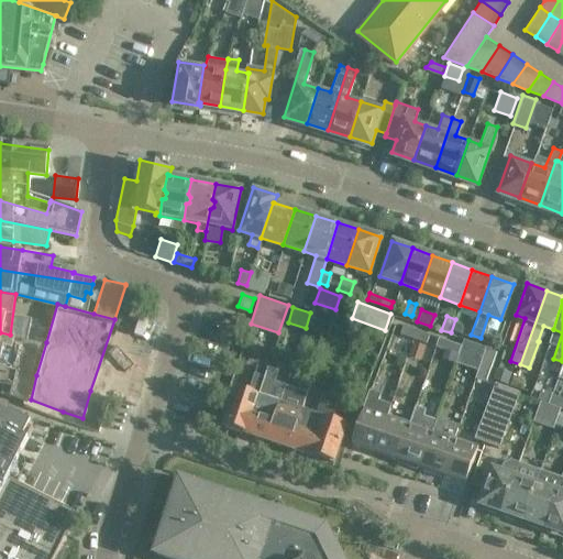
[(460,321),(455,319),(452,328),(461,330),(462,327),(460,321)]
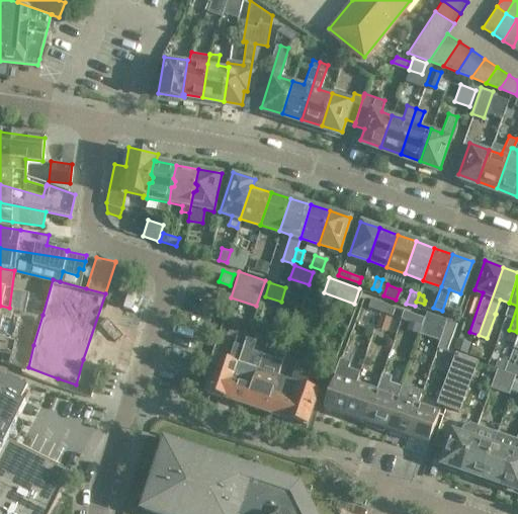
[(379,310),(382,301),(370,296),(367,305),(379,310)]
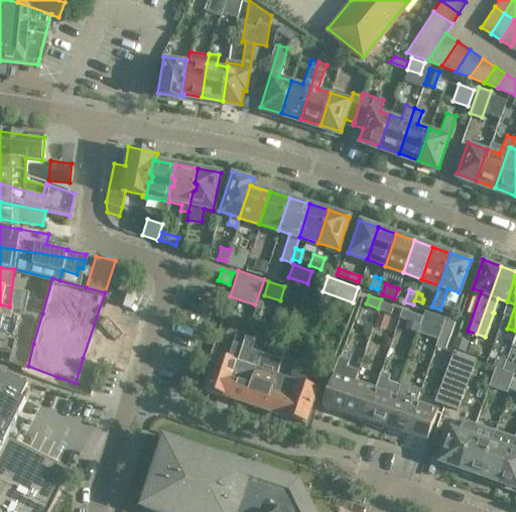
[(381,299),(378,308),(390,312),(393,303),(381,299)]
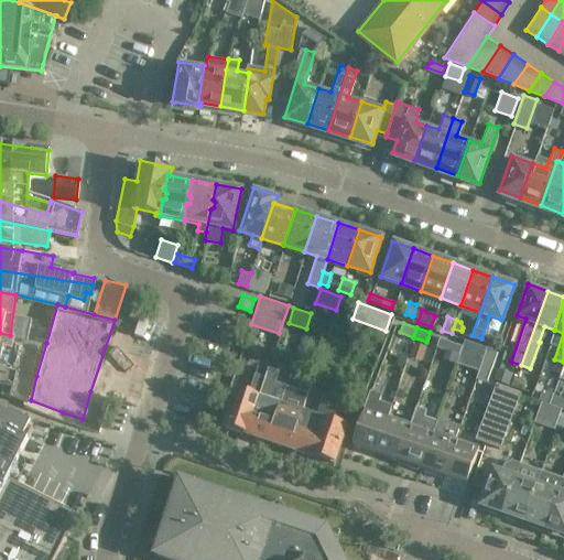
[(46,343),(10,335),(0,333),(0,365),(6,367),(0,391),(31,400),(36,376),(46,343)]
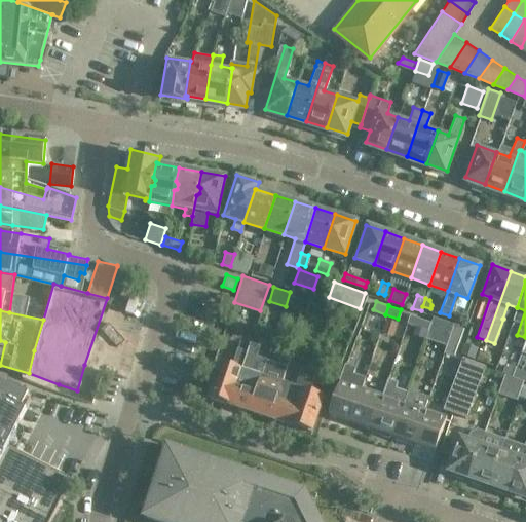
[(430,320),(418,315),(417,317),(409,313),(406,322),(415,325),(412,333),(424,337),(430,320)]
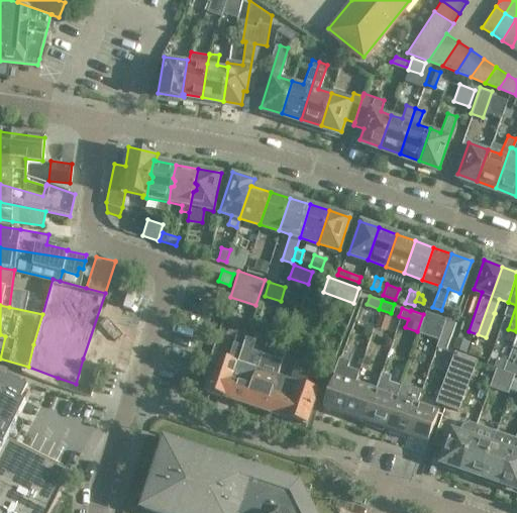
[(439,332),(449,336),(455,320),(425,309),(421,321),(441,328),(439,332)]
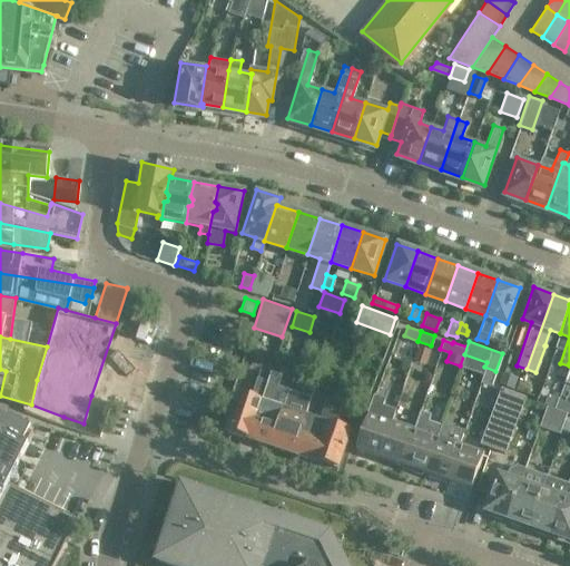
[(431,348),(419,344),(413,359),(425,363),(431,348)]
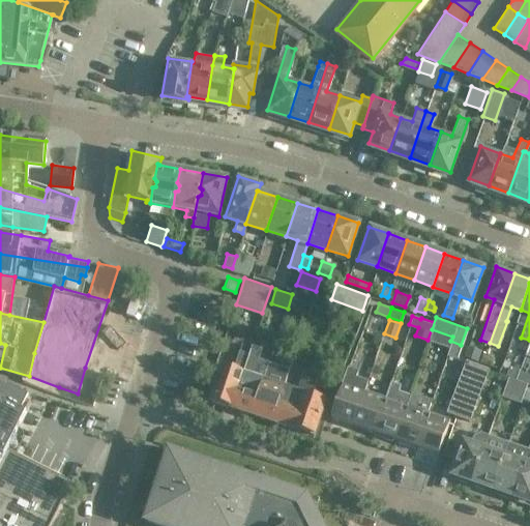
[(231,405),(252,344),(241,341),(233,367),(222,362),(210,399),(231,405)]
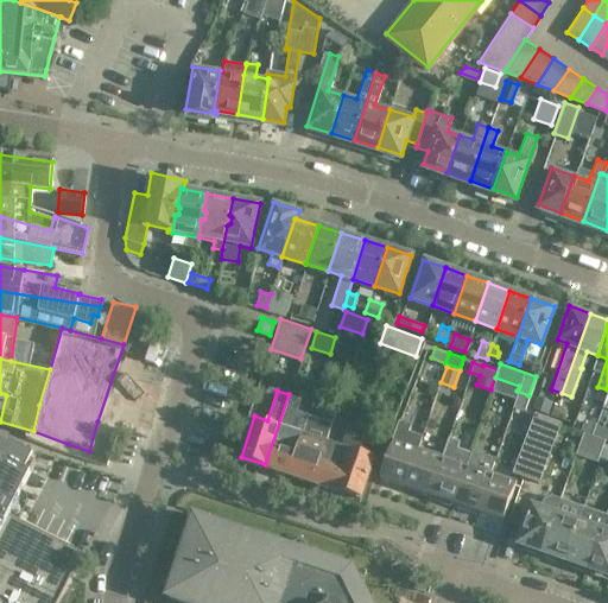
[(512,405),(524,410),(529,395),(517,391),(512,405)]
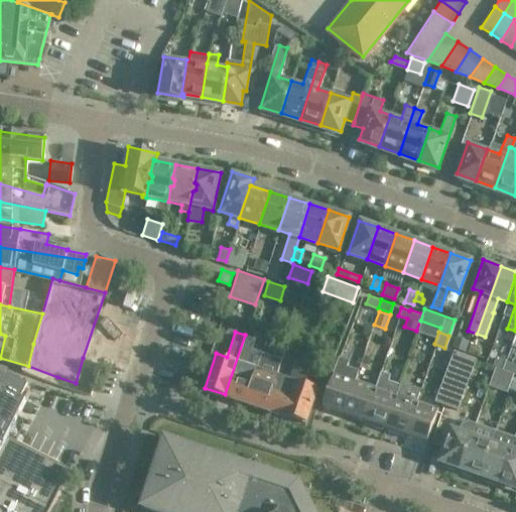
[(245,335),(225,394),(245,401),(257,367),(245,363),(253,339),(245,335)]
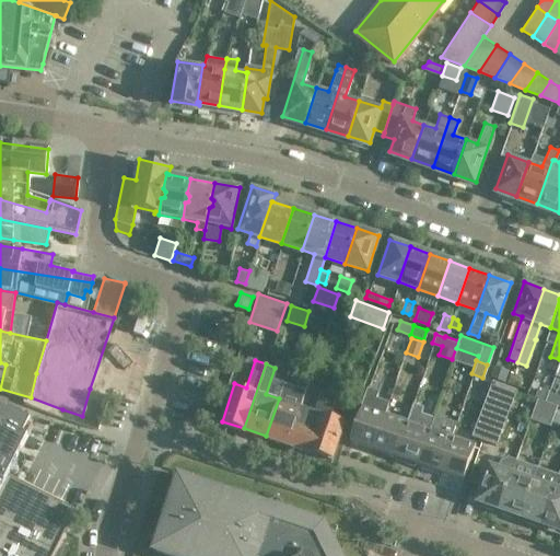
[(300,375),(296,385),(284,382),(279,398),(266,436),(287,442),(300,405),(308,379),(300,375)]
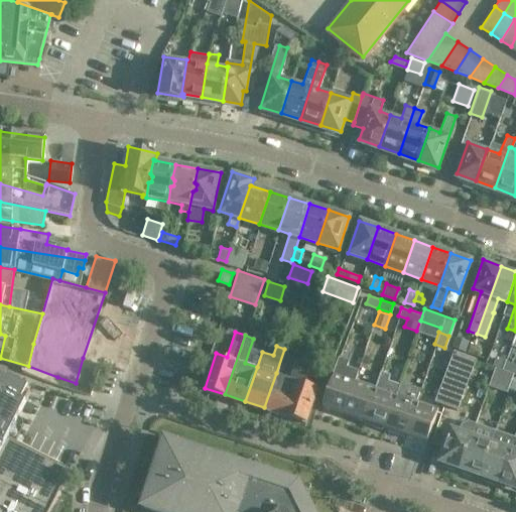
[(454,349),(453,350),(434,398),(457,407),(438,459),(460,467),(472,433),(460,430),(470,403),(461,400),(477,357),(454,349)]
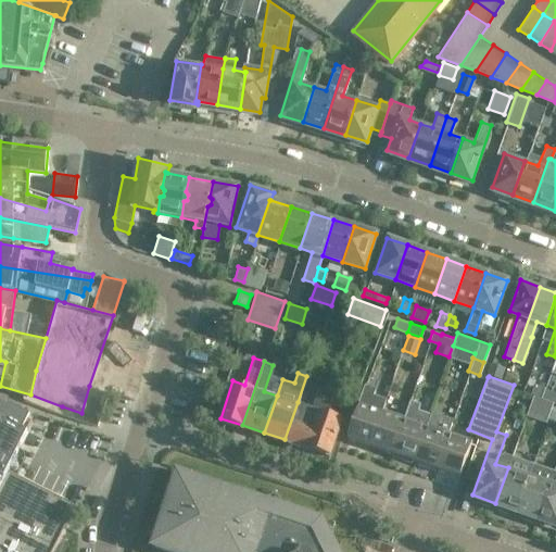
[(358,400),(346,435),(370,443),(382,409),(387,397),(374,392),(376,387),(366,384),(359,400),(358,400)]
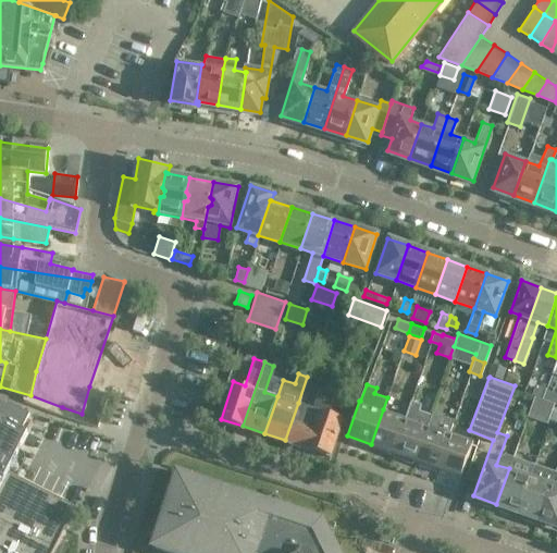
[(319,385),(312,404),(330,409),(335,391),(319,385)]
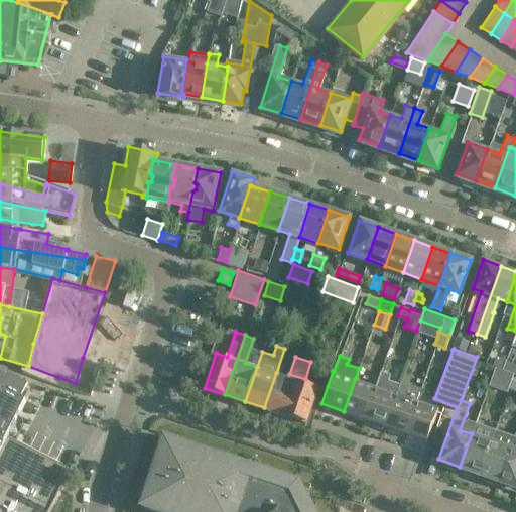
[(375,385),(364,417),(385,424),(399,382),(388,379),(389,373),(380,370),(375,385)]
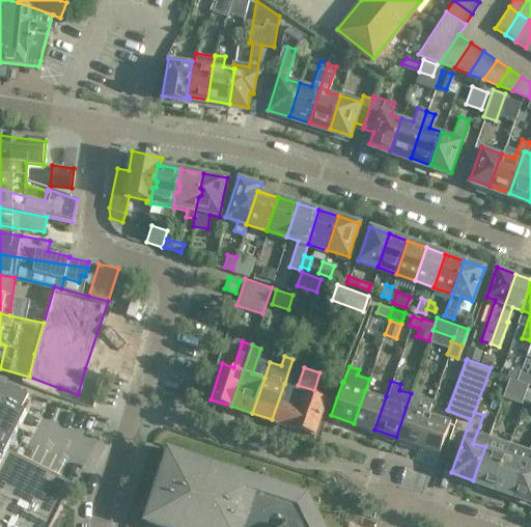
[(525,398),(528,389),(510,383),(507,391),(525,398)]
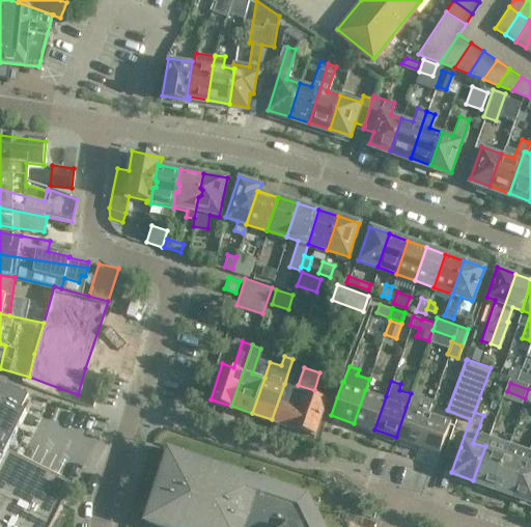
[(284,384),(272,419),(295,427),(307,391),(284,384)]
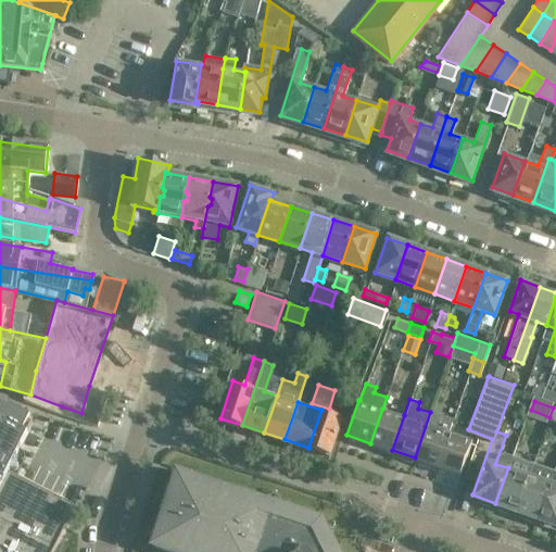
[(0,551),(52,551),(76,504),(16,474),(24,460),(19,450),(33,422),(28,419),(30,416),(8,404),(5,406),(0,403),(0,551)]
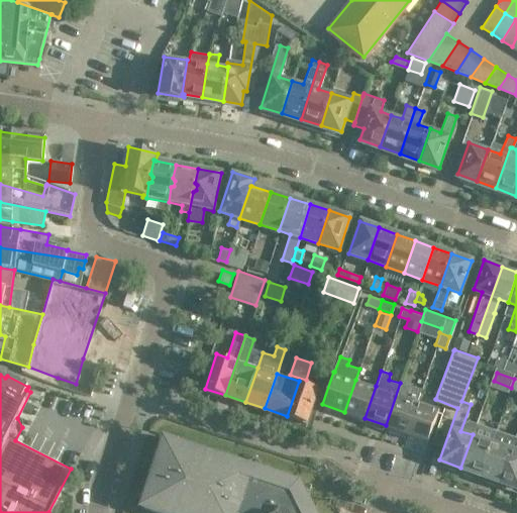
[(365,418),(376,386),(355,380),(344,412),(365,418)]
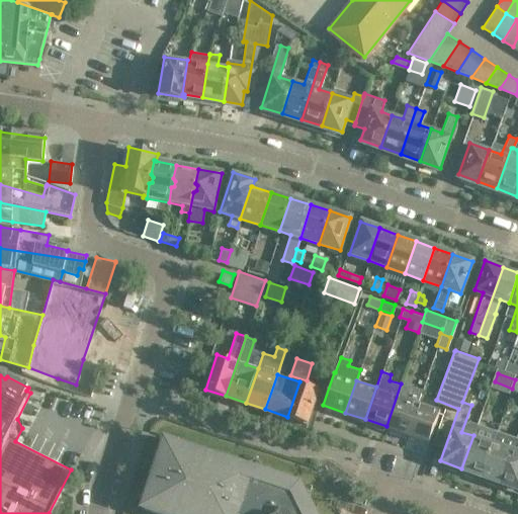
[(299,381),(287,417),(307,423),(318,388),(299,381)]
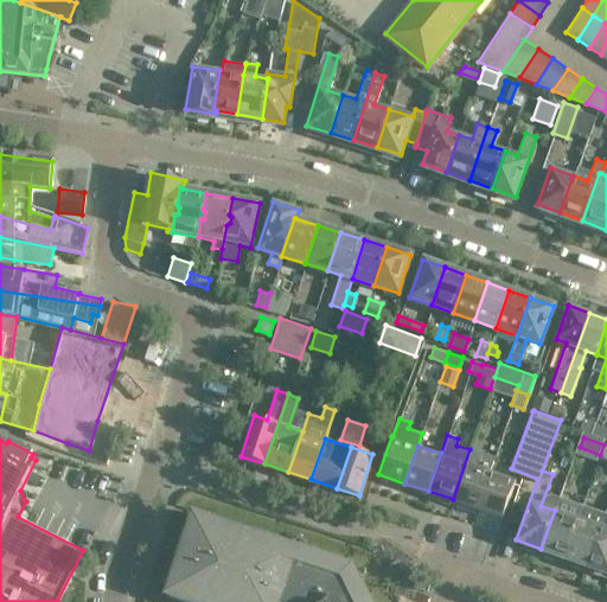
[(484,454),(470,449),(466,461),(453,499),(477,507),(490,469),(494,455),(485,452),(484,454)]
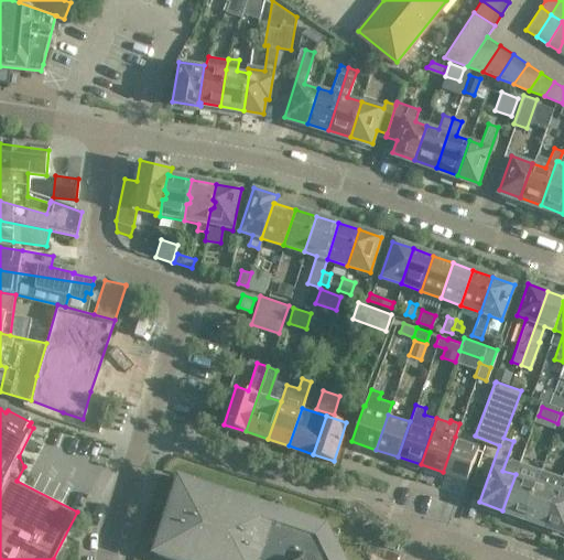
[(467,480),(477,448),(478,444),(455,437),(443,472),(467,480)]
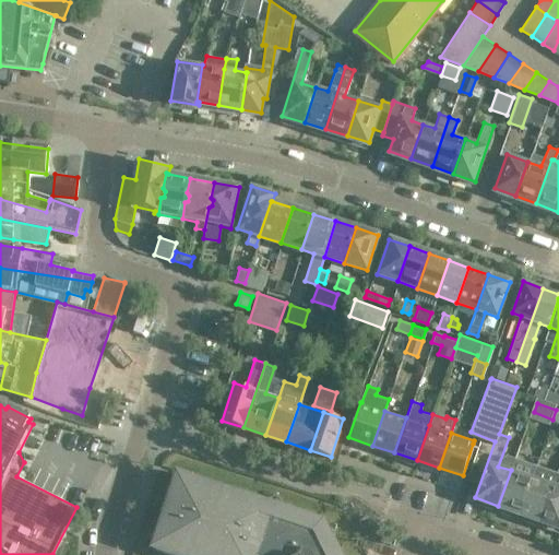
[(540,520),(558,472),(557,471),(536,463),(531,477),(532,477),(519,514),(540,520)]
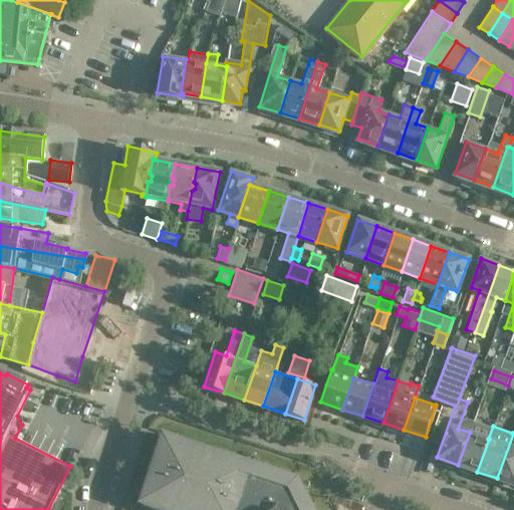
[(513,434),(497,478),(513,484),(513,427),(512,433),(513,434)]
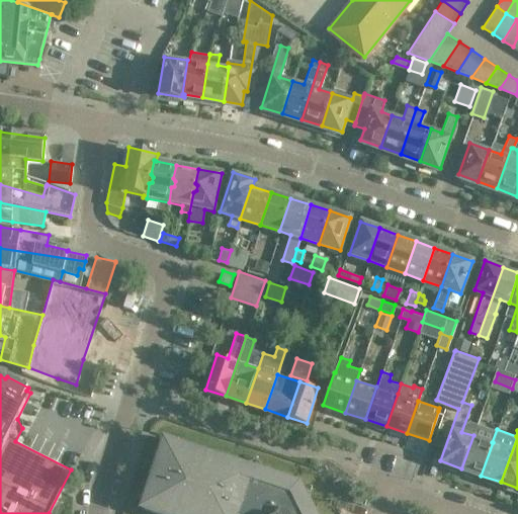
[(473,435),(461,468),(481,476),(493,442),(492,442),(473,435)]
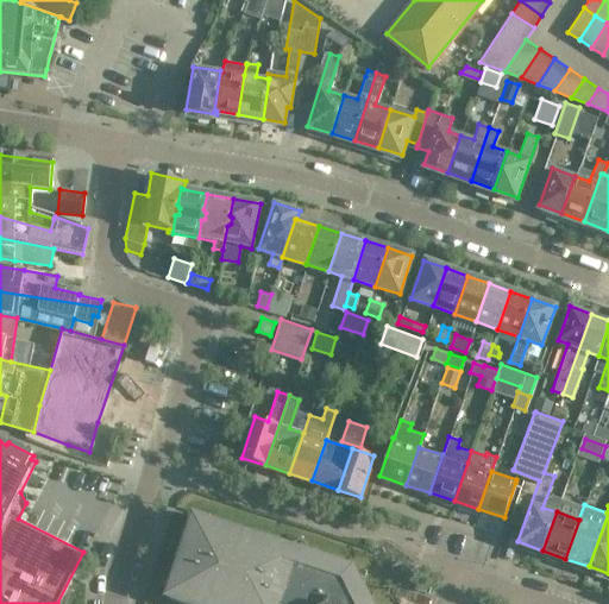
[(368,603),(359,587),(346,583),(351,570),(194,517),(169,595),(196,603),(368,603)]
